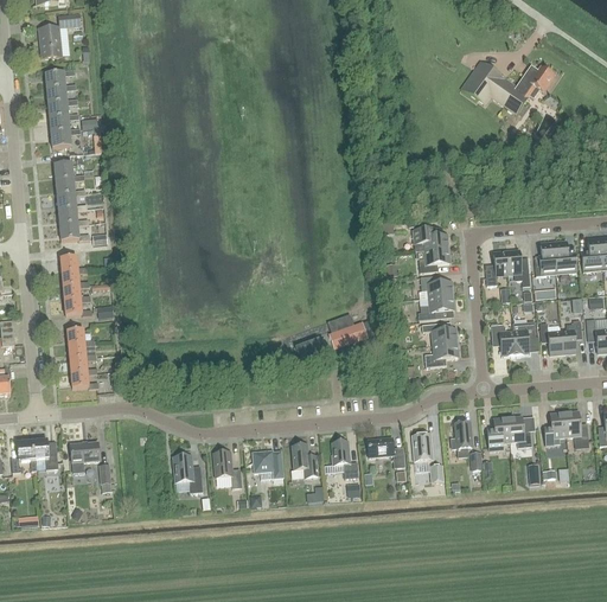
[(58,26),(38,29),(40,58),(63,56),(59,27),(81,25),(80,13),(57,15),(58,26)]
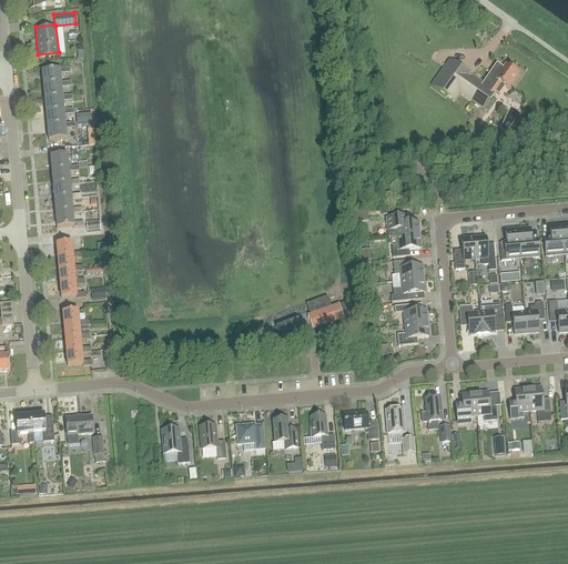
[(430,82),(454,99),(459,91),(477,103),(483,107),(484,106),(488,108),(493,100),(489,98),(495,89),(498,91),(505,83),(507,84),(518,70),(506,61),(503,66),(496,60),(483,80),(449,56),(430,82)]
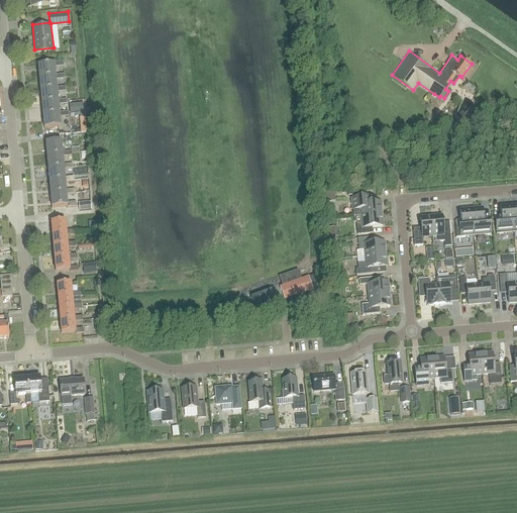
[(54,62),(38,63),(39,76),(56,74),(56,72),(55,65),(64,64),(63,59),(54,60),(54,62)]
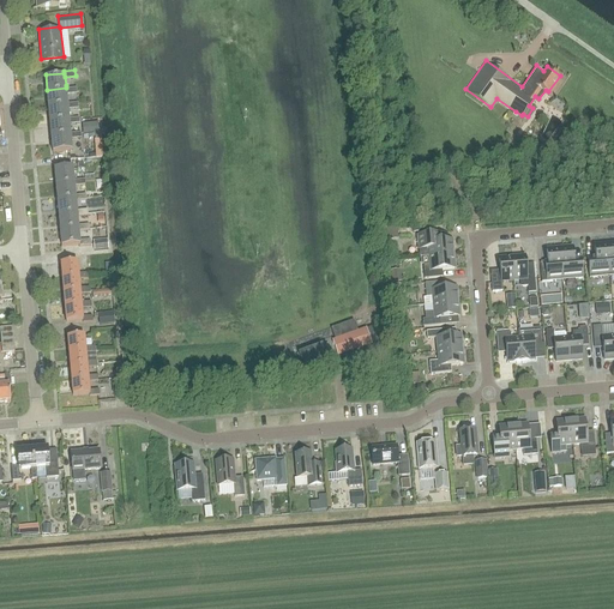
[(66,88),(47,90),(48,104),(67,102),(67,101),(66,91),(77,90),(76,85),(66,85),(66,88)]
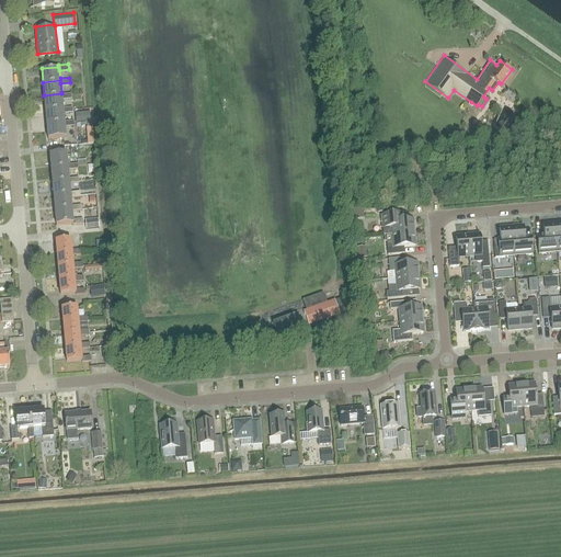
[(61,93),(44,95),(45,109),(63,108),(63,105),(61,98),(71,97),(71,91),(61,92),(61,93)]
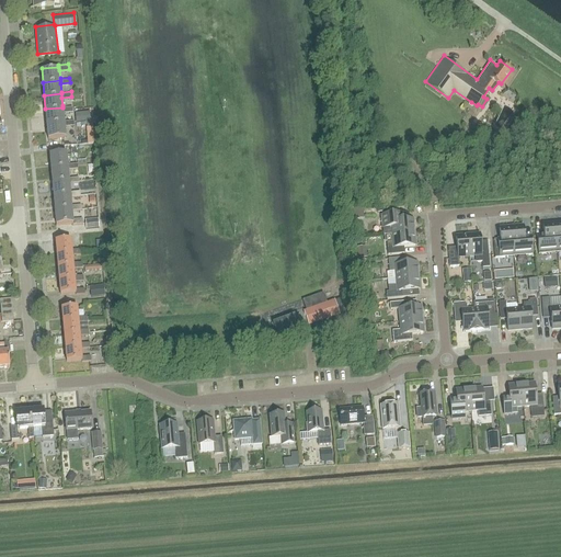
[(63,108),(45,109),(46,123),(65,121),(64,118),(64,111),(73,110),(72,104),(63,105),(63,108)]
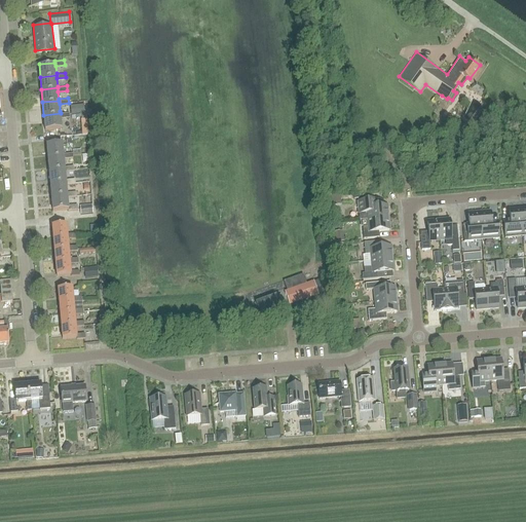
[(83,102),(71,103),(71,112),(84,110),(83,102)]
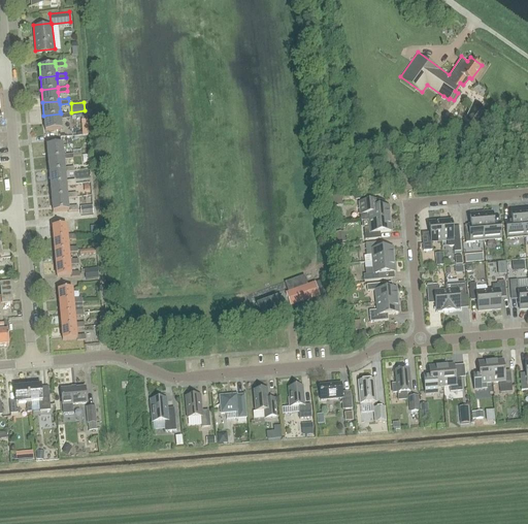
[(61,113),(43,116),(45,128),(62,127),(61,117),(70,116),(69,111),(60,111),(61,113)]
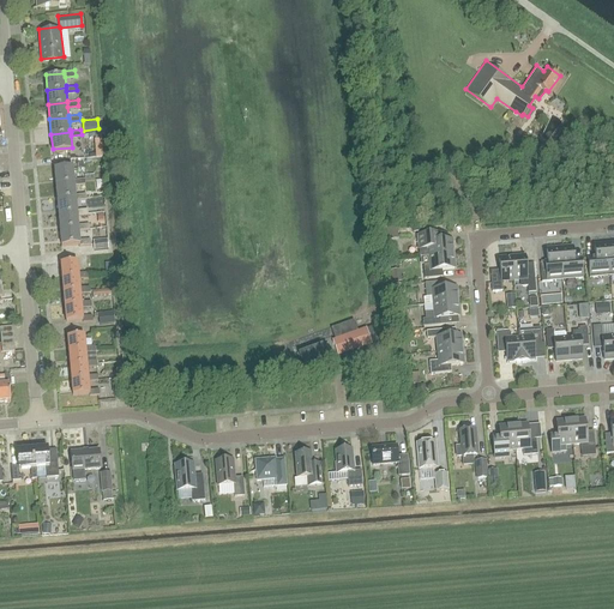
[(72,164),(54,167),(55,182),(74,181),(74,182),(85,182),(85,178),(85,176),(73,178),(72,164)]
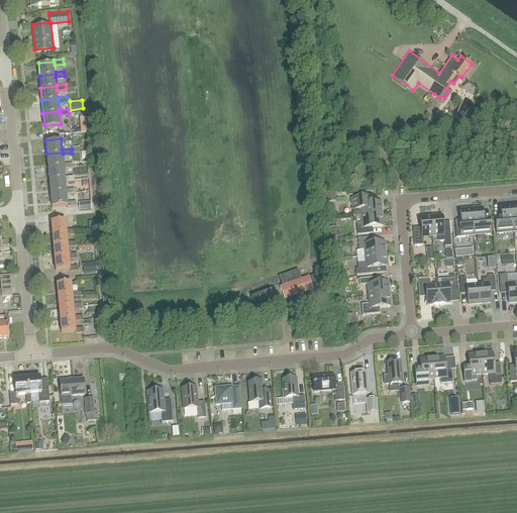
[(63,152),(46,154),(48,167),(64,165),(64,167),(73,166),(73,161),(64,162),(63,154),(63,152)]
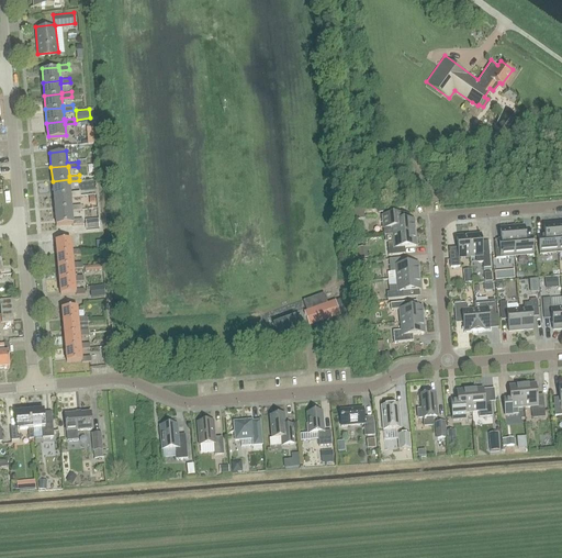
[(69,179),(53,181),(54,194),(70,193),(70,194),(80,194),(80,189),(70,190),(69,181),(69,179)]
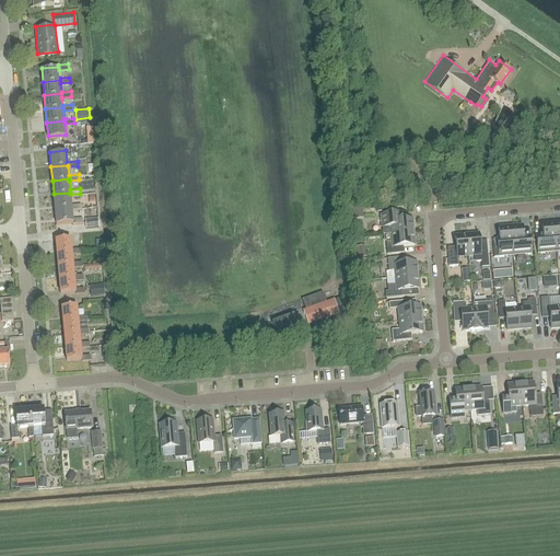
[(70,193),(54,194),(55,208),(71,207),(71,208),(81,207),(81,205),(83,205),(83,201),(71,203),(70,194),(70,193)]
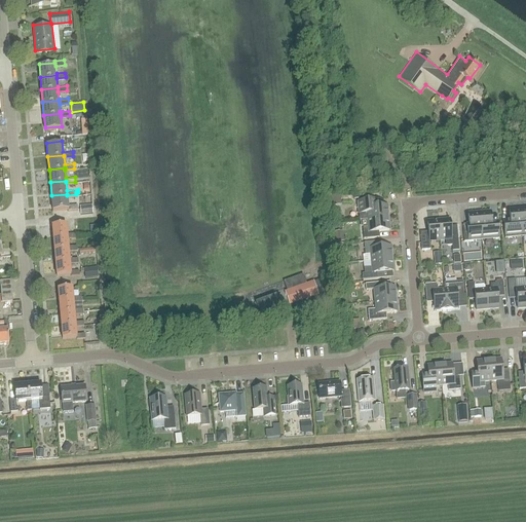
[(334,190),(334,199),(345,198),(344,189),(334,190)]
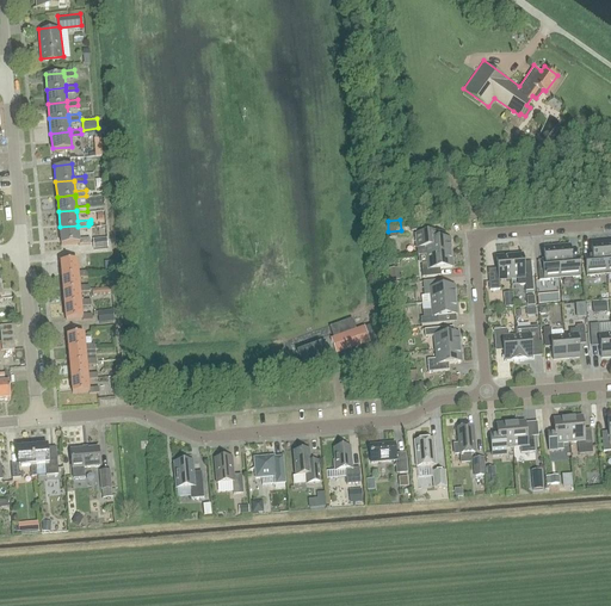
[(78,226),(60,227),(61,242),(79,240),(79,242),(91,241),(90,235),(79,236),(78,227),(78,226)]
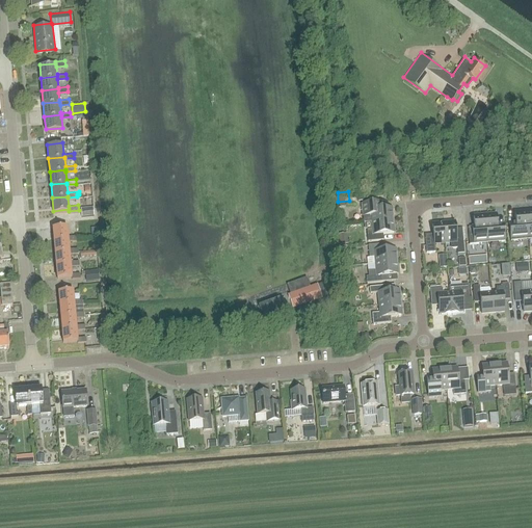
[(380,206),(380,200),(362,202),(364,220),(393,217),(392,205),(380,206)]
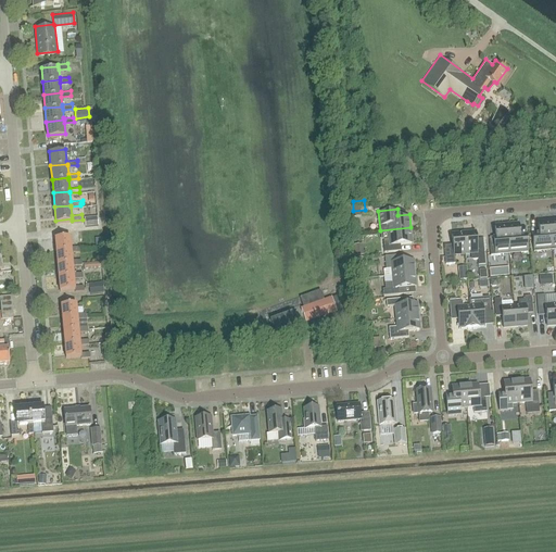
[(85,215),(86,224),(98,223),(97,214),(85,215)]
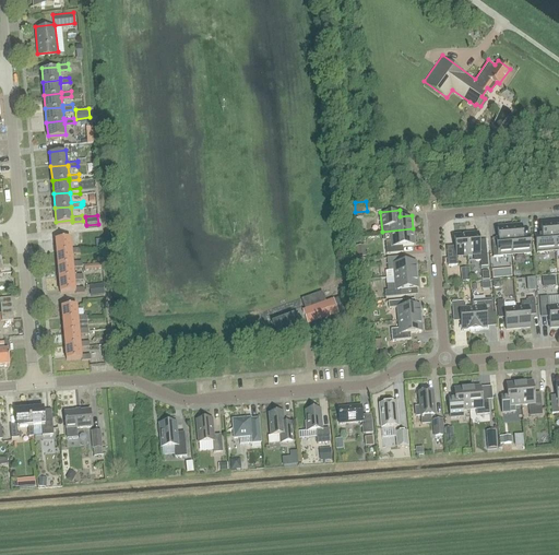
[(543,236),(535,237),(536,249),(544,249),(556,248),(555,239),(552,219),(540,220),(543,236)]
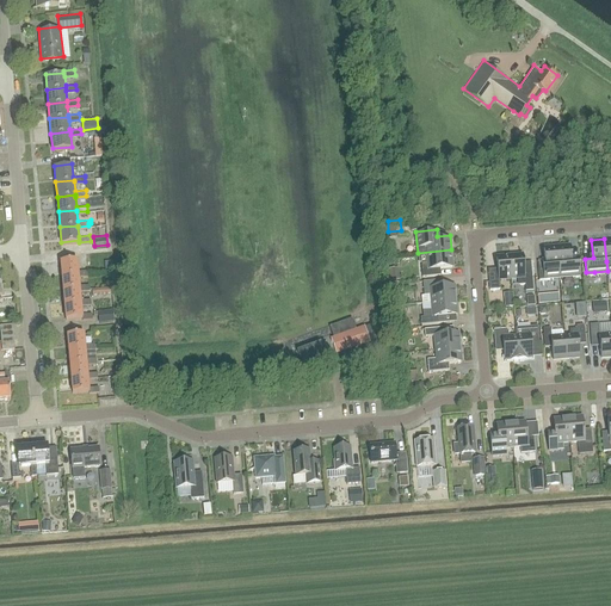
[(572,253),(571,242),(557,243),(560,272),(573,271),(573,274),(580,273),(579,253),(572,253)]
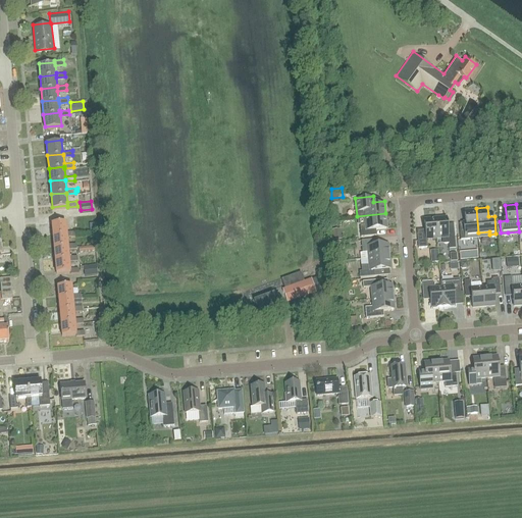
[(461,237),(472,236),(472,232),(478,232),(476,208),(465,209),(465,219),(459,219),(461,237)]
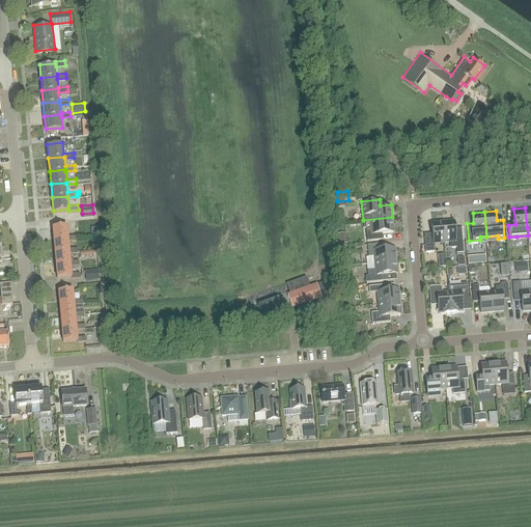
[(392,217),(371,219),(371,225),(366,226),(367,238),(383,237),(383,230),(393,229),(392,217)]
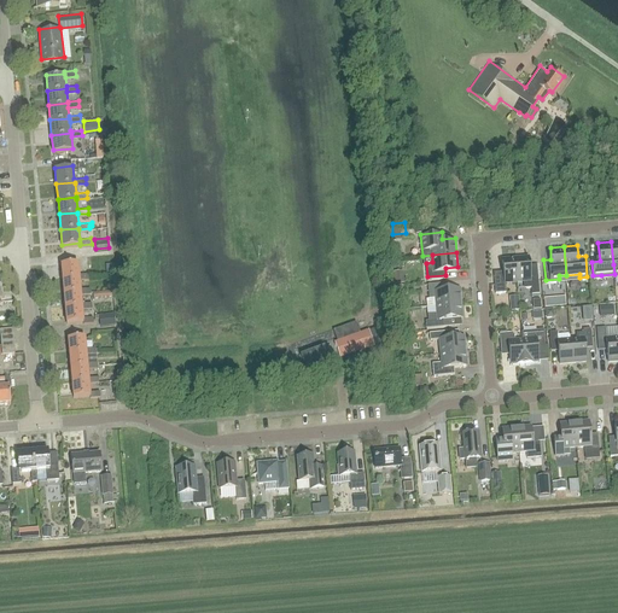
[(516,256),(518,278),(524,278),(524,285),(531,285),(532,291),(540,290),(537,267),(530,267),(529,255),(516,256)]
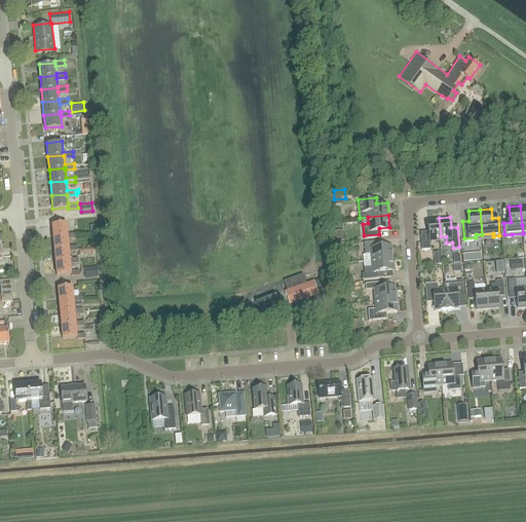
[(429,237),(441,236),(439,218),(427,219),(428,229),(427,229),(426,231),(420,232),(421,247),(430,246),(429,237)]
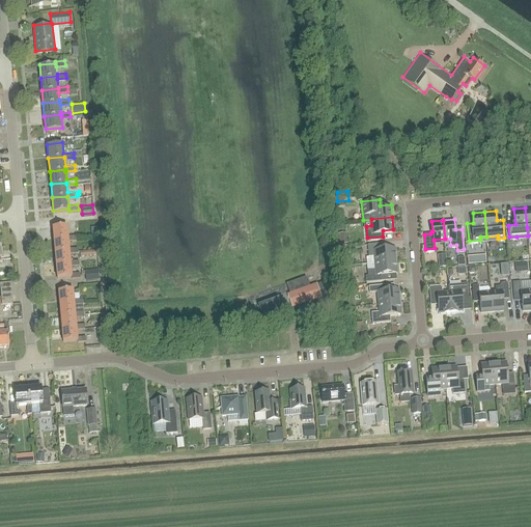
[(66,224),(53,225),(54,239),(67,238),(68,239),(77,238),(77,233),(67,233),(66,224)]
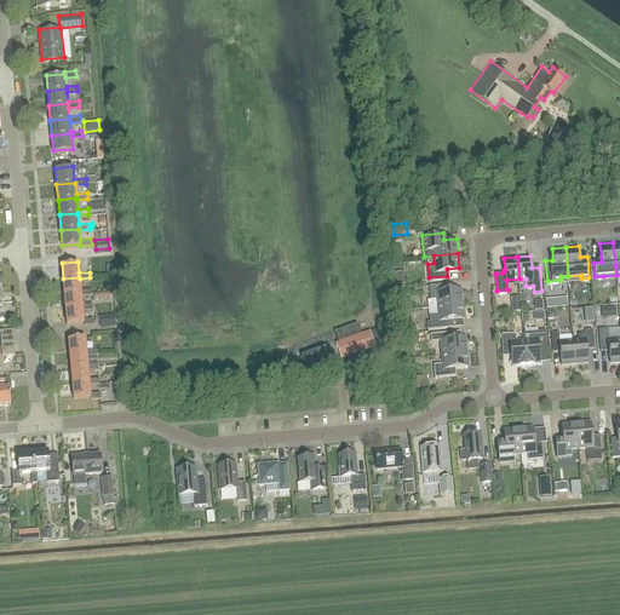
[(394,281),(405,280),(403,268),(392,269),(394,281)]
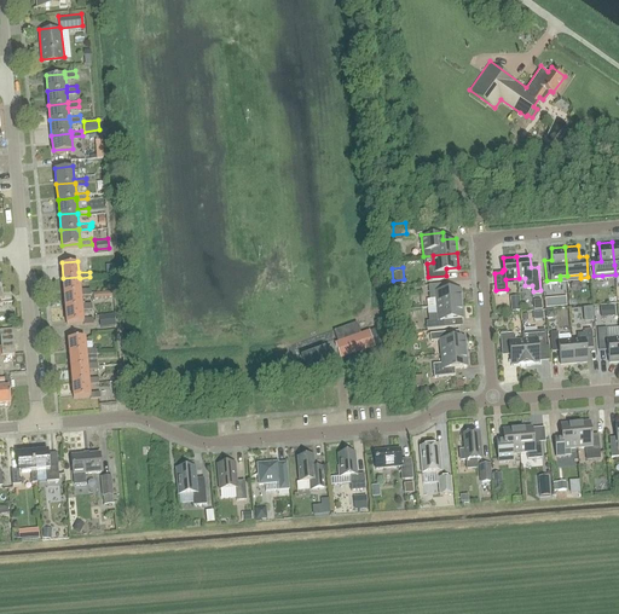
[(79,277),(63,278),(64,293),(81,291),(81,293),(91,291),(91,287),(80,287),(80,278),(79,277)]
